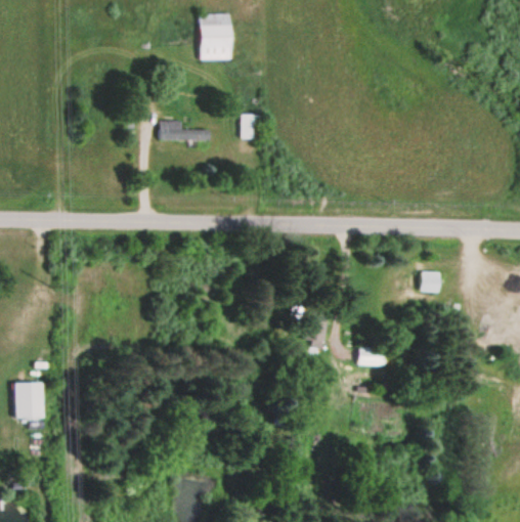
[(201,61),(231,60),(231,15),(200,15),(201,61)]
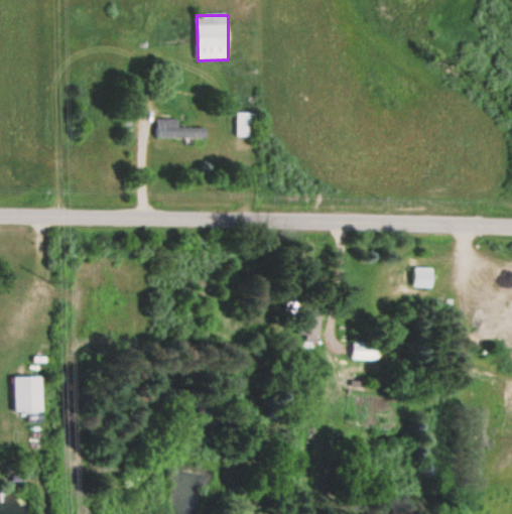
[(257,137),(257,113),(237,113),(237,137),(257,137)]
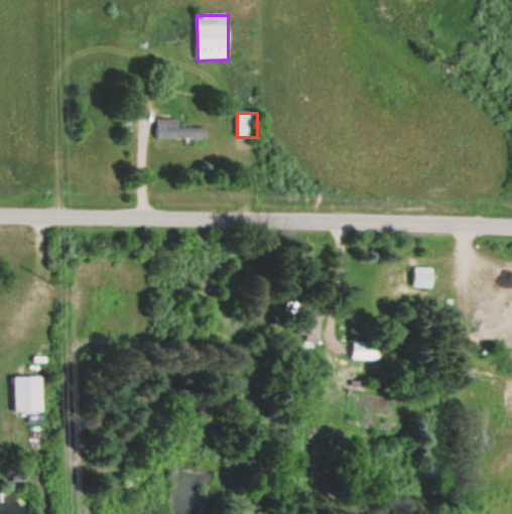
[(178,120),(156,120),(156,138),(206,138),(206,128),(178,128),(178,120)]
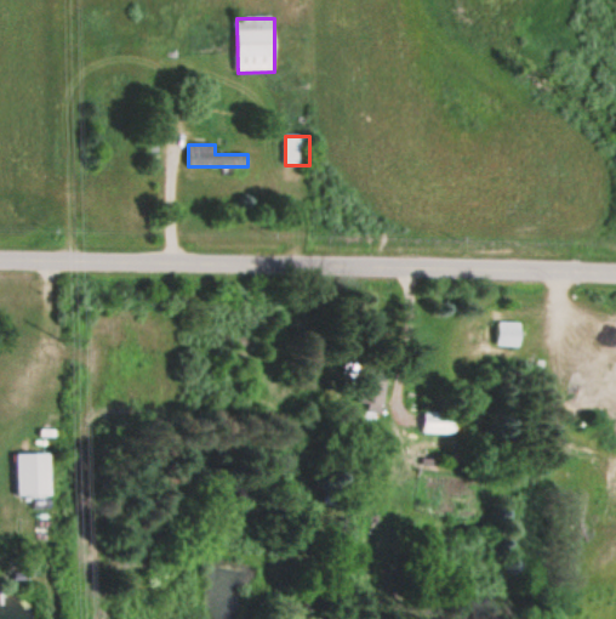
[(522,347),(522,322),(500,322),(500,347),(522,347)]
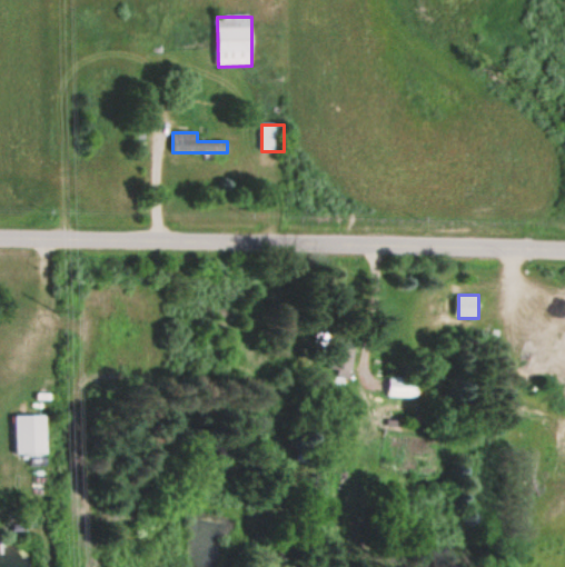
[(355,335),(335,334),(330,377),(352,379),(355,335)]
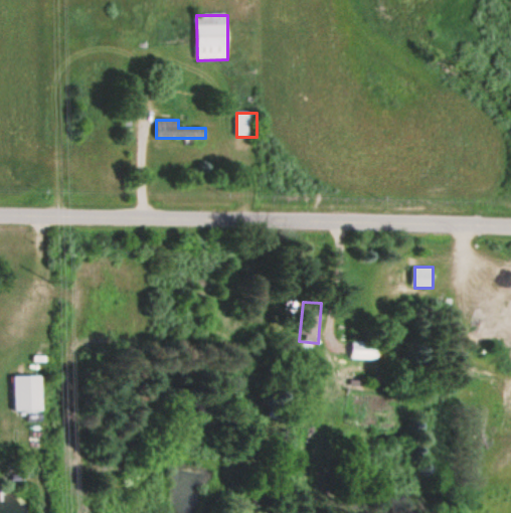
[(379,360),(379,345),(352,345),(352,360),(379,360)]
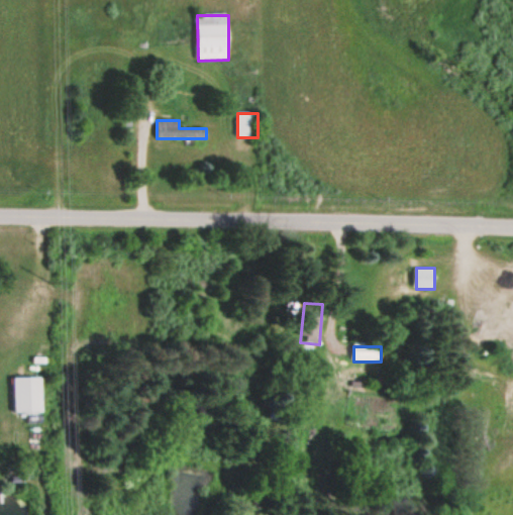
[(16,414),(43,414),(43,378),(16,378),(16,414)]
